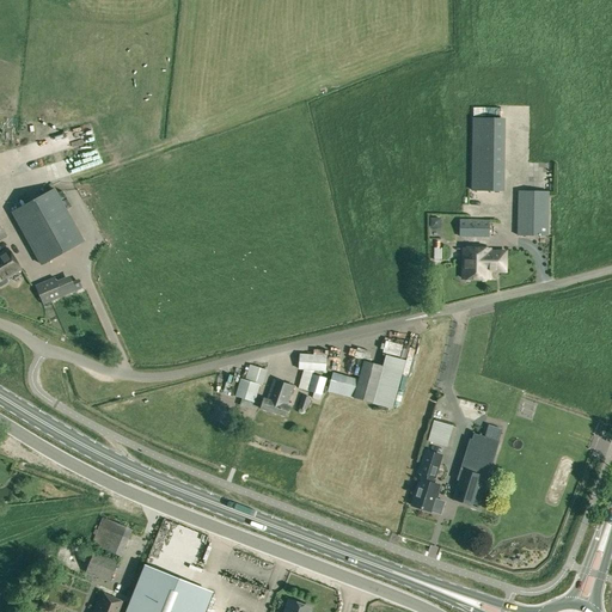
[(502,118),(473,118),(472,190),(501,191),(502,118)]
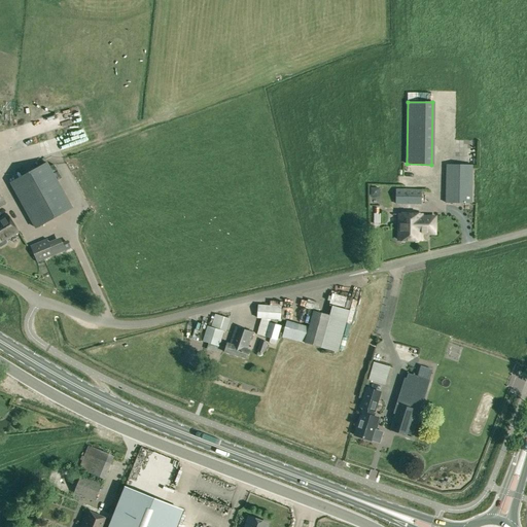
[(12,180),(39,226),(75,206),(49,160),(12,180)]
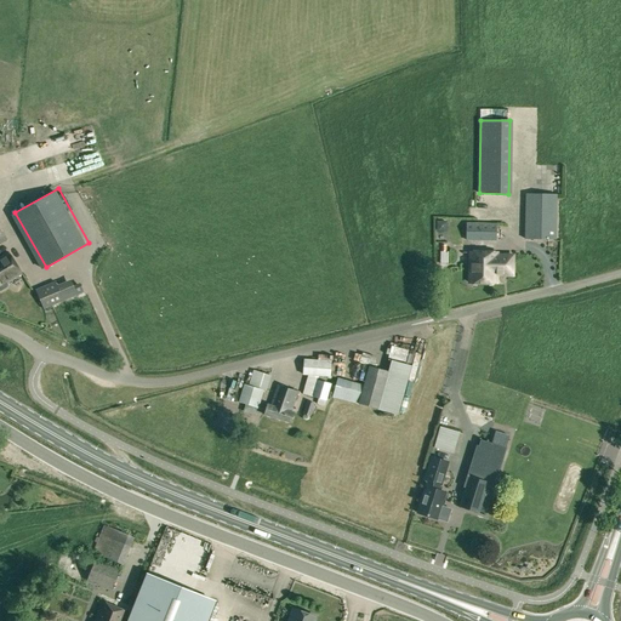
[(525,239),(556,240),(557,194),(527,194),(525,239)]
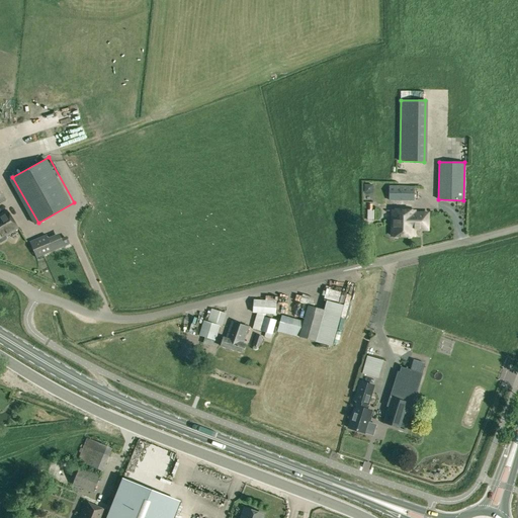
[(373,184),(364,184),(364,193),(368,193),(373,188),(373,184)]
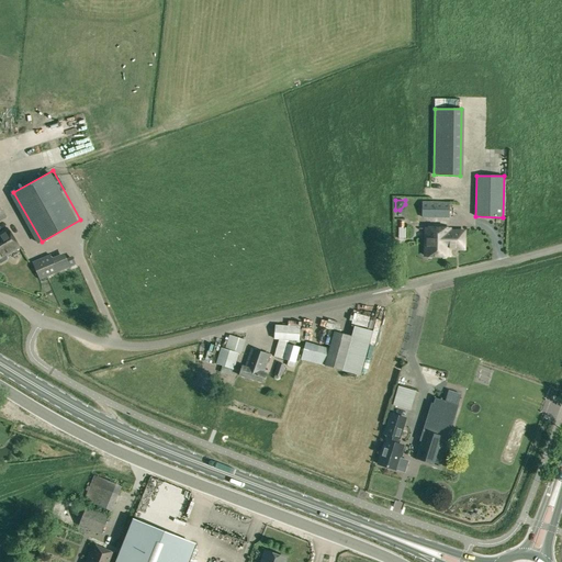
[(422,202),(422,217),(449,218),(449,202),(422,202)]
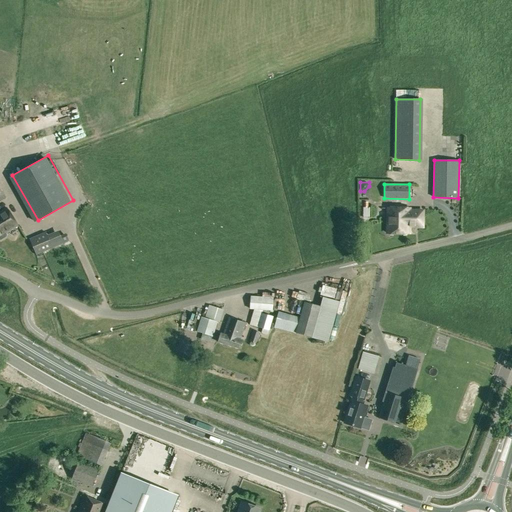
[(0,240),(6,237),(7,235),(6,233),(18,226),(7,208),(0,211),(0,201),(6,198),(0,188),(0,240)]
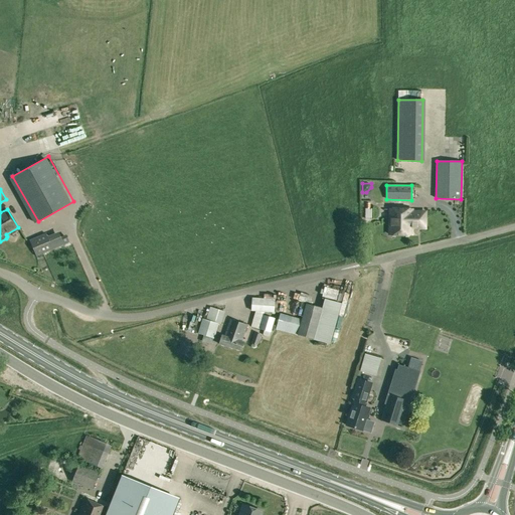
[(411,234),(411,228),(424,228),(425,212),(411,212),(412,209),(390,209),(389,234),(411,234)]
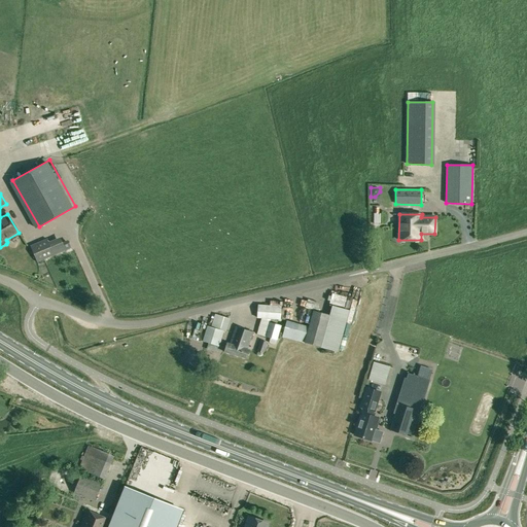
[(55,255),(47,239),(29,246),(37,262),(55,255)]
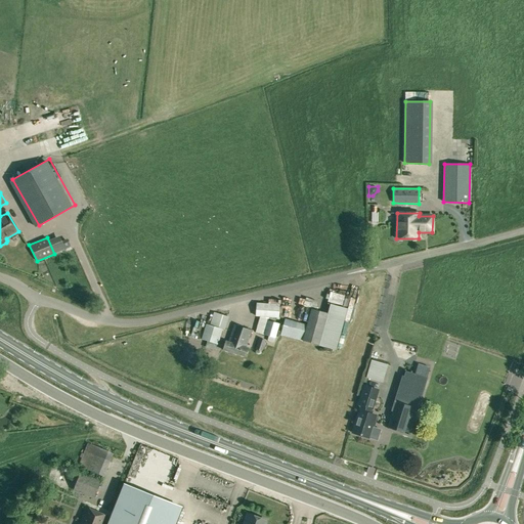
[(326,300),(341,302),(342,290),(328,289),(326,300)]
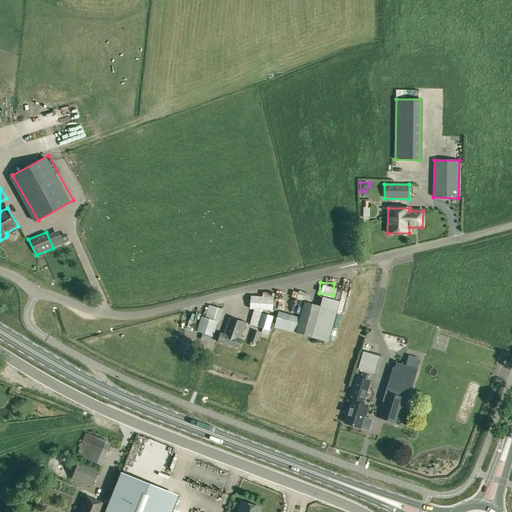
[(250,296),(249,309),(272,311),(273,298),(250,296)]
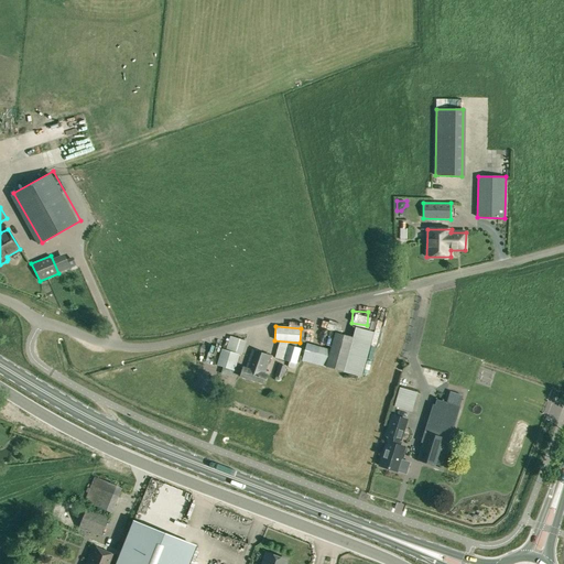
[(335,333),(331,350),(325,367),(344,372),(343,372),(361,378),(373,332),(355,327),(353,337),(335,333)]
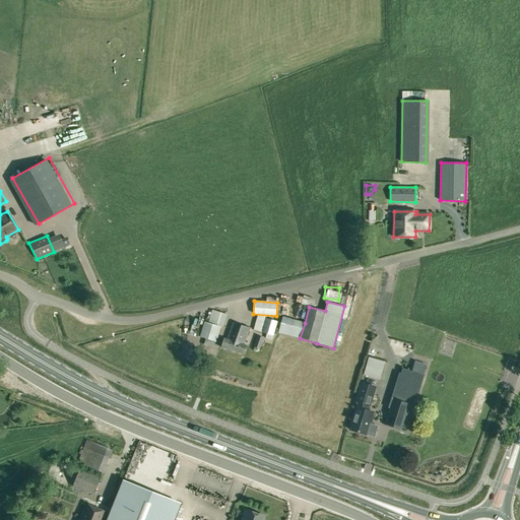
[(300,338),(305,323),(282,317),(278,332),(300,338)]
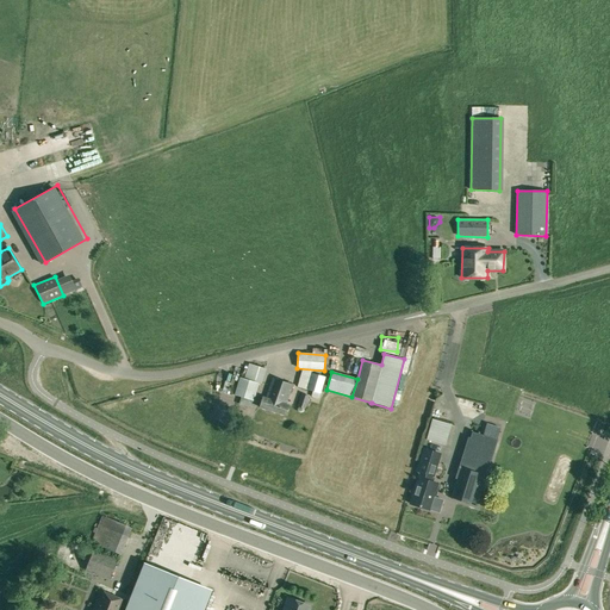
[(319,393),(325,378),(311,373),(306,390),(312,392),(319,393)]
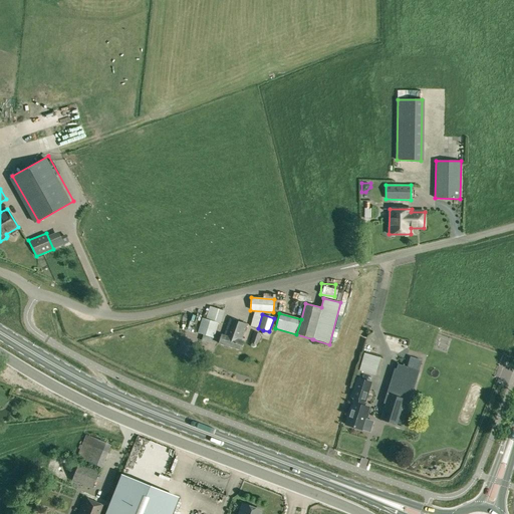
[(213,338),(217,322),(206,319),(202,318),(197,333),(213,338)]
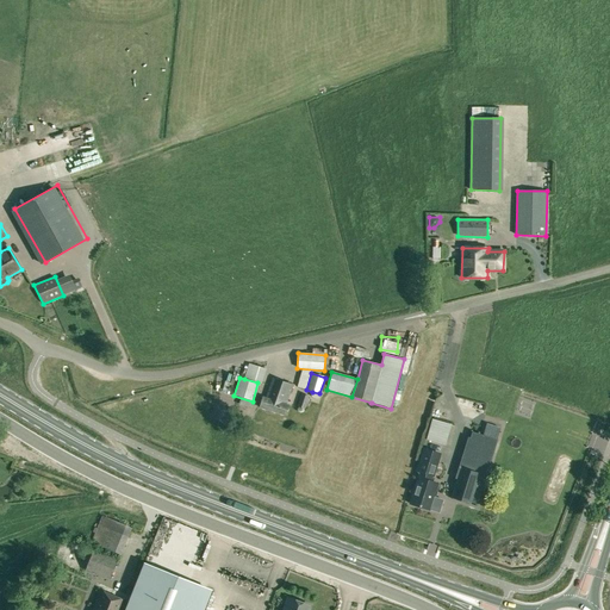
[(259,408),(285,416),(288,405),(286,405),(293,384),(273,378),(266,398),(262,397),(259,408)]
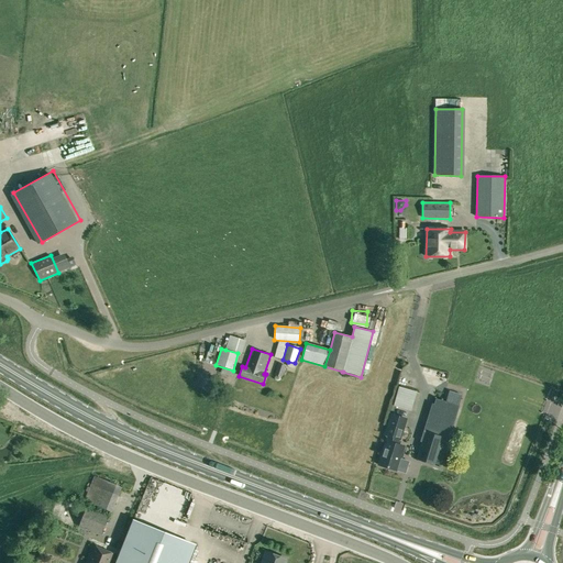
[(274,375),(282,377),(285,365),(278,363),(274,375)]
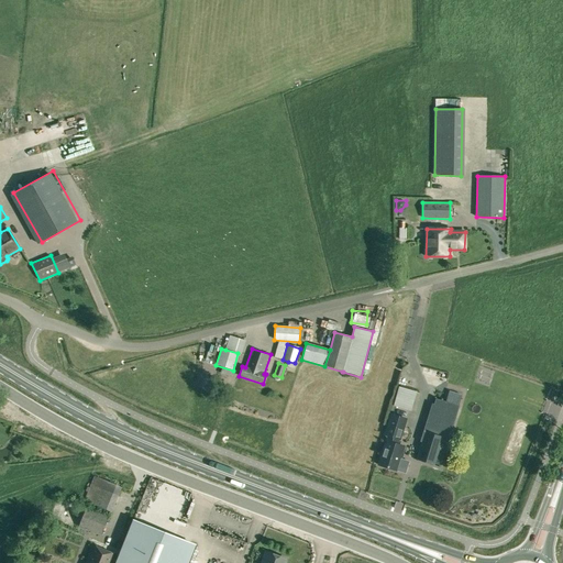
[(399,374),(397,382),(407,385),(409,376),(399,374)]
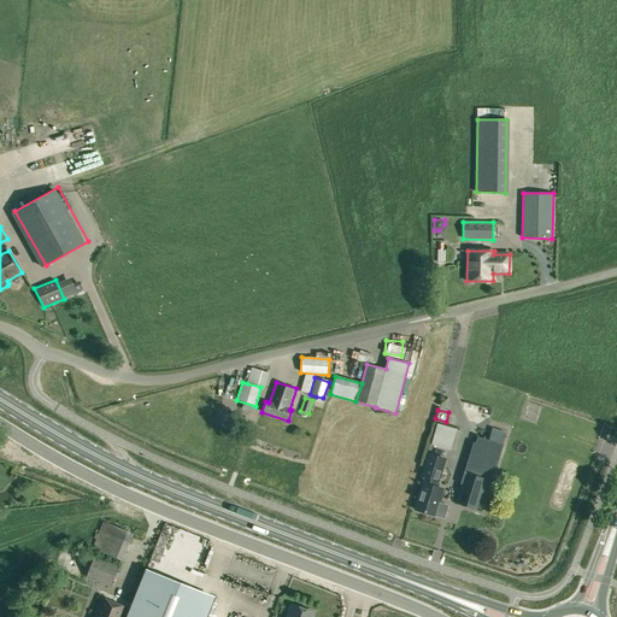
[(456,429),(438,424),(432,444),(450,450),(456,429)]
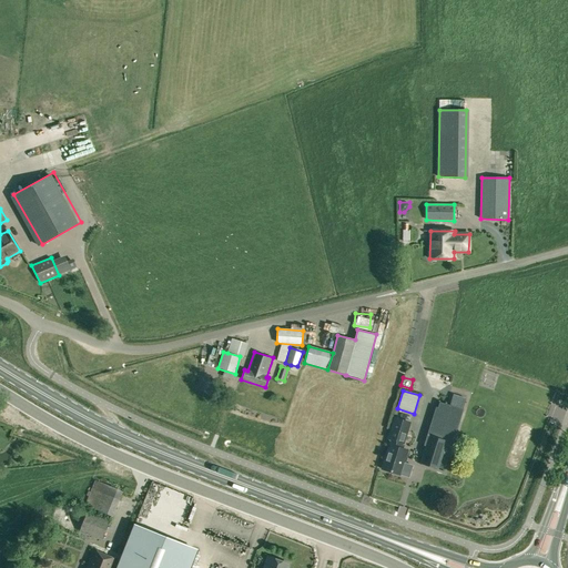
[(447,440),(438,469),(443,472),(462,409),(439,402),(429,435),(447,440)]
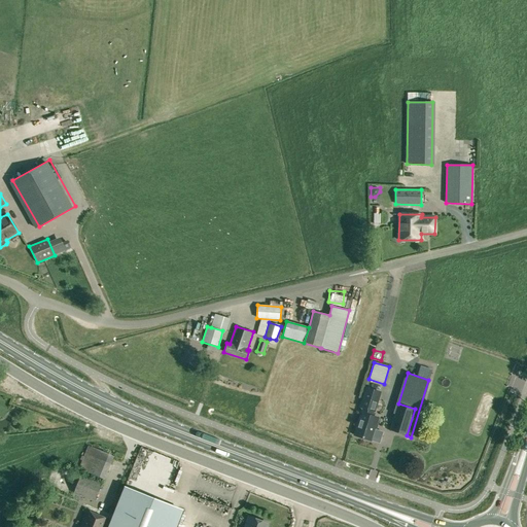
[(360,407),(362,408),(354,435),(371,441),(374,432),(375,432),(375,430),(377,426),(376,425),(378,418),(372,416),(373,411),(375,411),(380,392),(366,388),(360,407)]
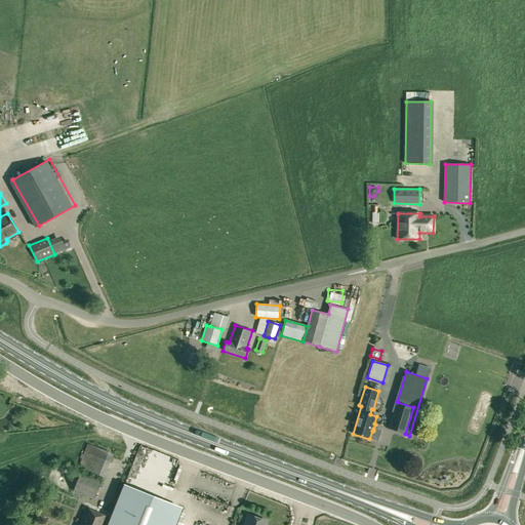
[(389,429),(405,434),(413,407),(397,402),(389,429)]
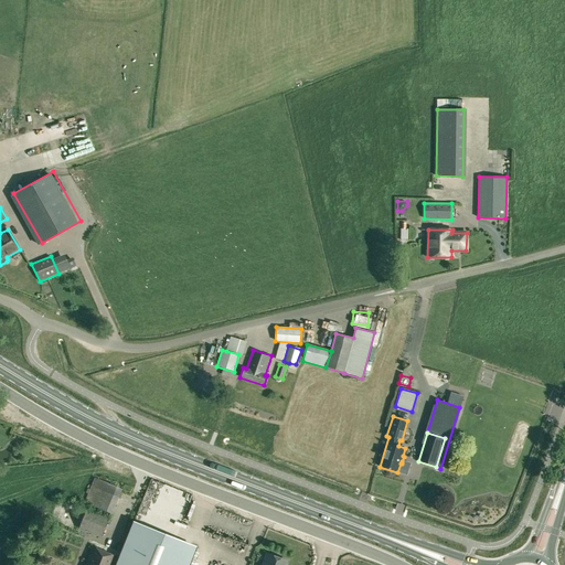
[(85,503),(110,514),(120,489),(95,479),(85,503)]
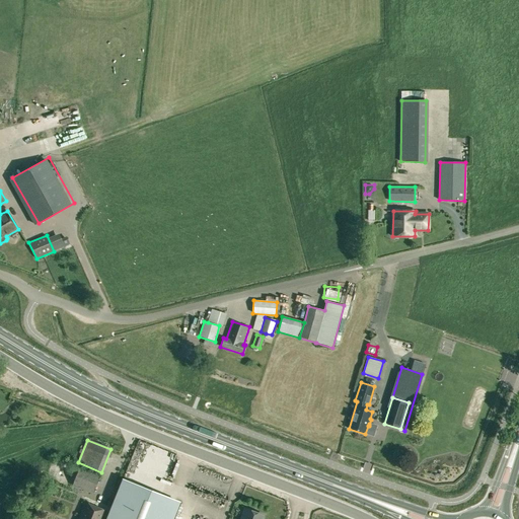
[(99,476),(79,468),(72,486),(93,494),(99,476)]
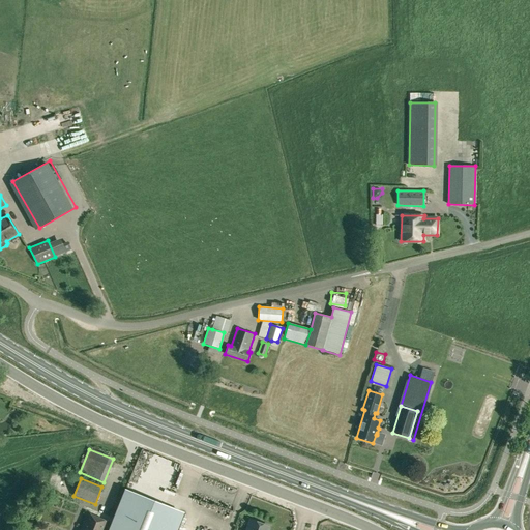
[(109,529),(176,529),(183,512),(125,490),(109,529)]
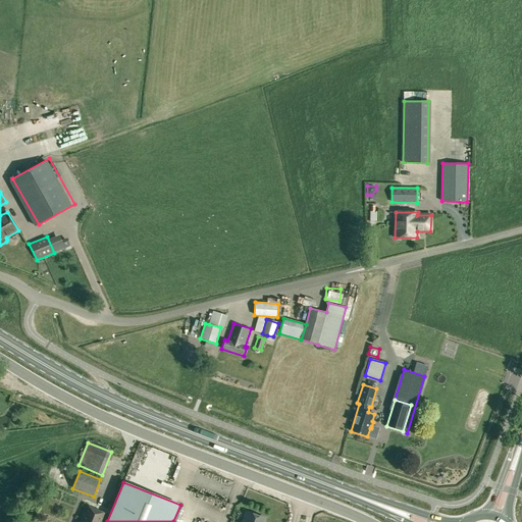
[(86,506),(79,521),(102,521),(106,514),(86,506)]
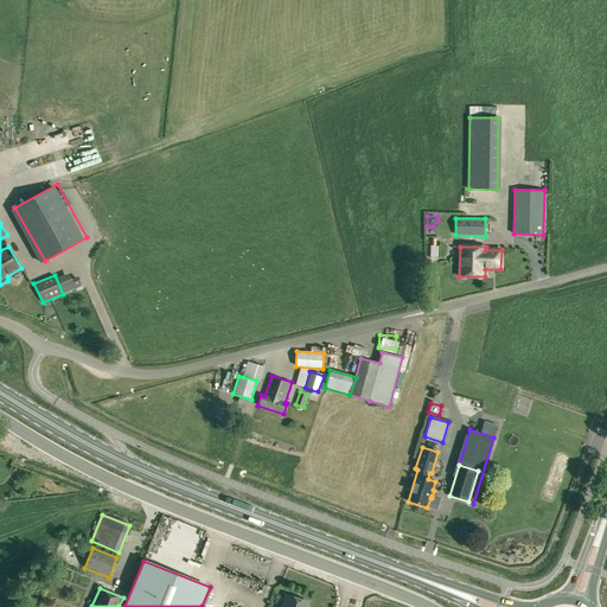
[(307,606),(308,604),(287,595),(282,606),(307,606)]
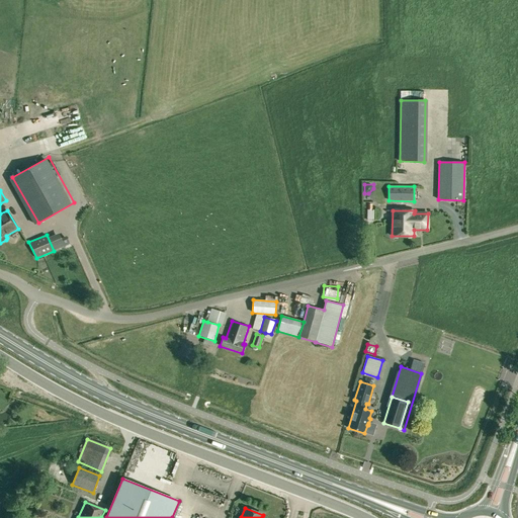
All buildings are outlined.
